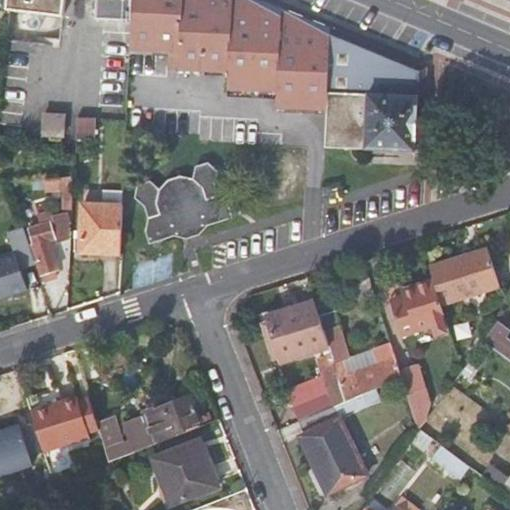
[(8,0),(7,8),(63,14),(64,0),(8,0)]
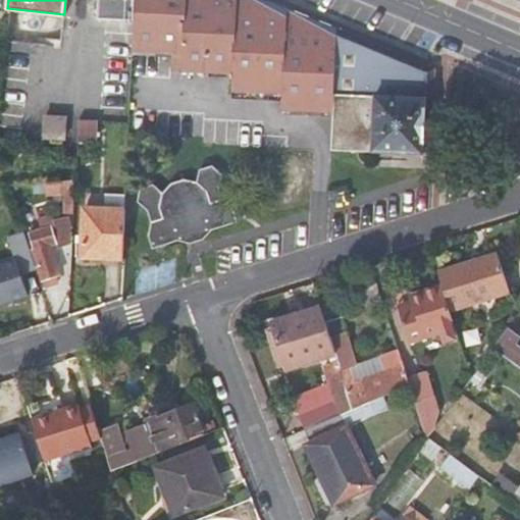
[(96,0),(96,16),(111,16),(111,0),(96,0)]
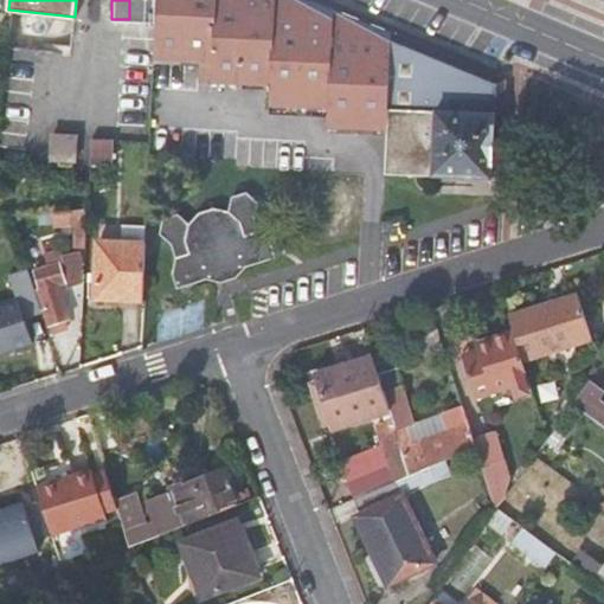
[(129,0),(129,19),(155,21),(155,0),(129,0)]
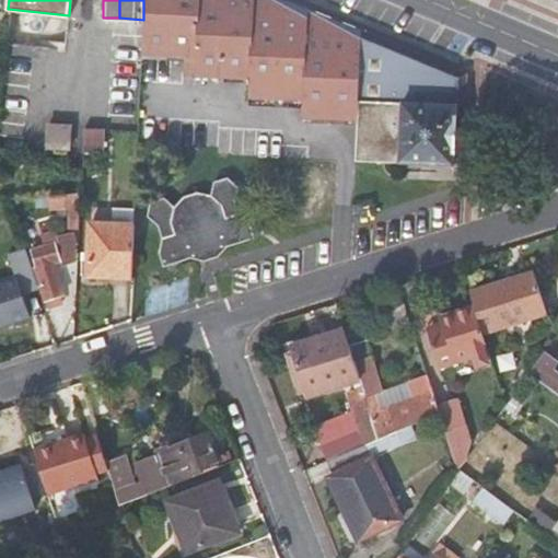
[(304,113),(357,115),(361,37),(306,37),(306,16),(262,14),(252,14),(253,0),(143,0),(143,20),(142,50),(172,51),(171,70),(250,73),(250,92),(304,94),(304,113)]
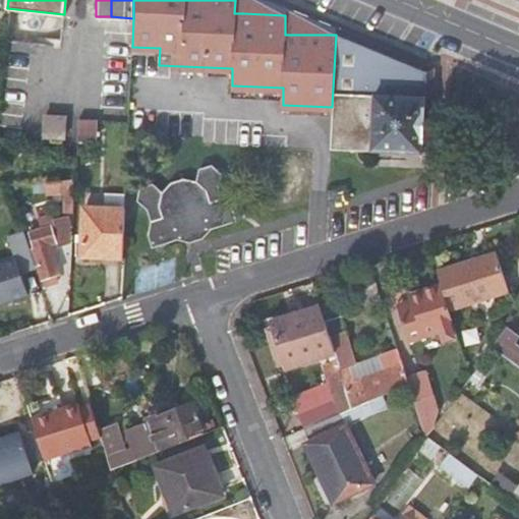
[(336,26),(267,0),(235,0),(234,13),(243,13),(285,15),(285,35),(336,35),(336,26)]
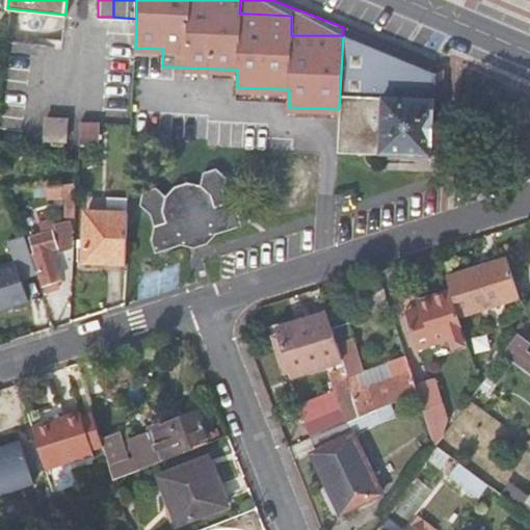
[(442,65),(343,25),(343,27),(343,35),(433,72),(431,101),(440,102),(442,65)]
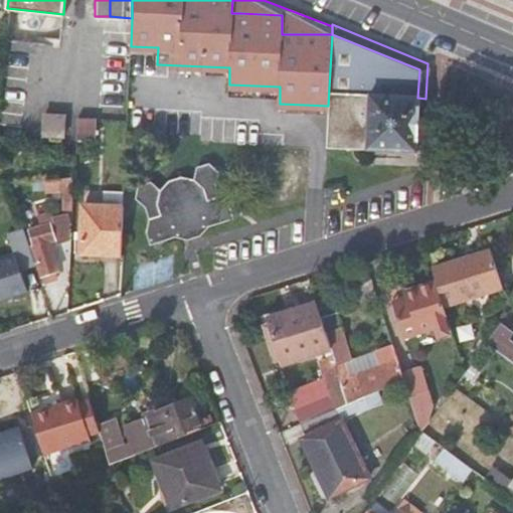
[(419,69),(332,34),(328,106),(327,146),(416,150),(417,98),(419,69)]
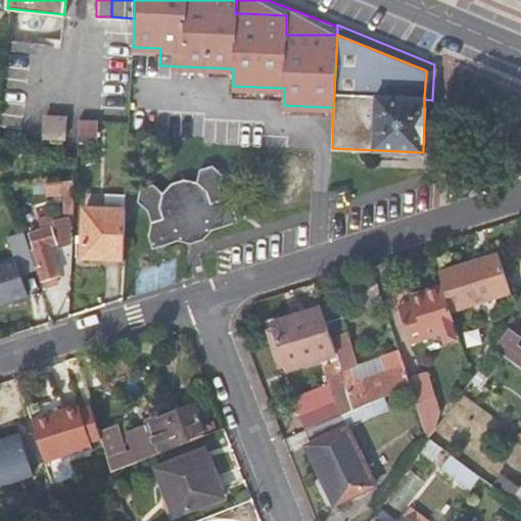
[(44,125),(44,137),(65,138),(66,114),(43,114),(44,125)]
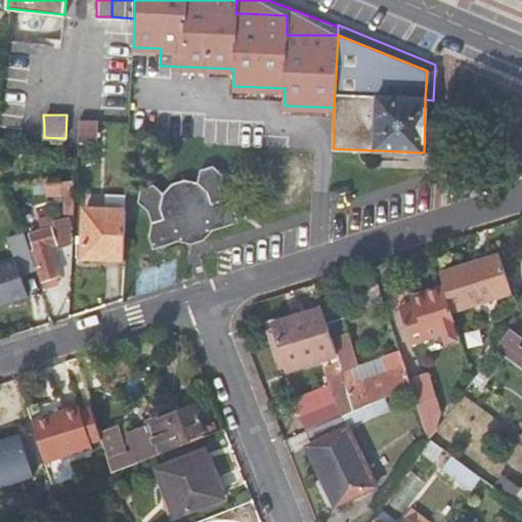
[(96,120),(78,118),(77,140),(95,141),(96,120)]
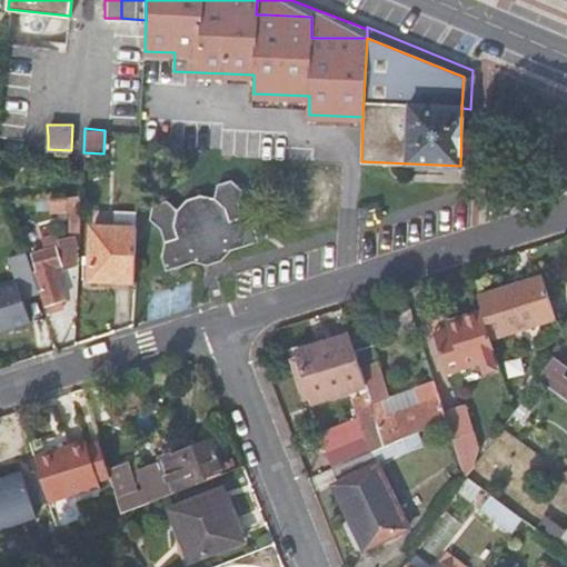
[(232,249),(258,240),(255,227),(242,216),(238,204),(242,189),(231,180),(218,185),(215,198),(200,195),(186,199),(176,210),(163,201),(150,207),(147,220),(159,229),(162,244),(159,256),(163,270),(197,260),(208,264),(222,260),(232,249)]
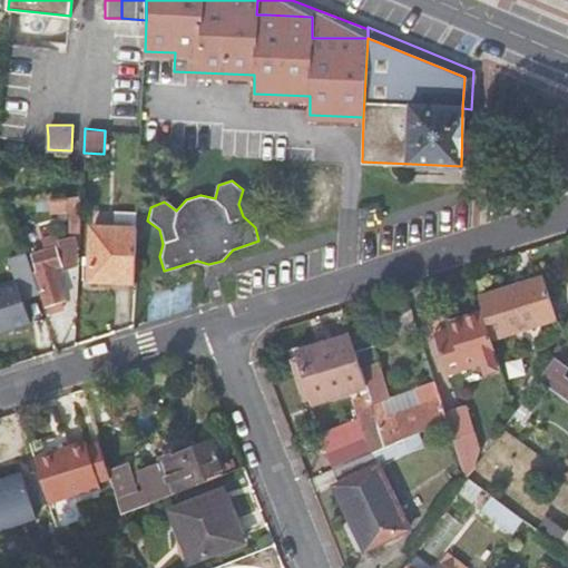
[(66,232),(80,233),(82,195),(48,197),(48,209),(66,209),(66,232)]
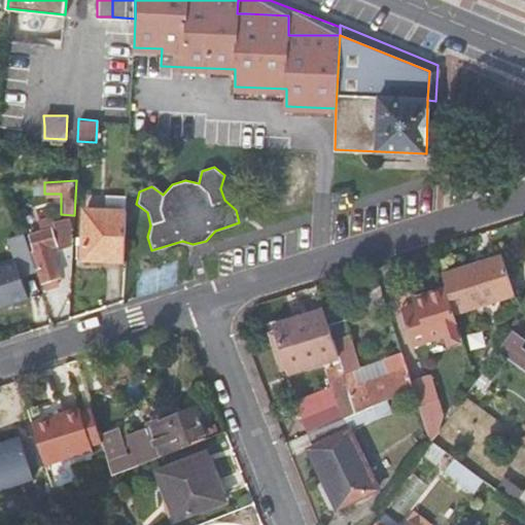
[(80,257),(124,259),(126,210),(82,208),(80,257)]
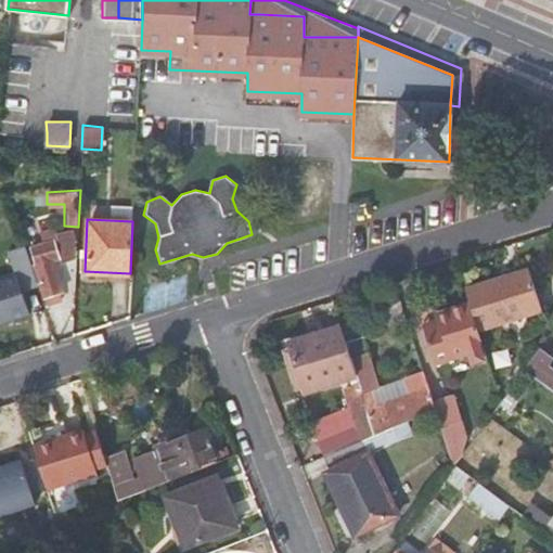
[(28,246),(44,295),(63,290),(55,261),(75,255),(69,233),(28,246)]
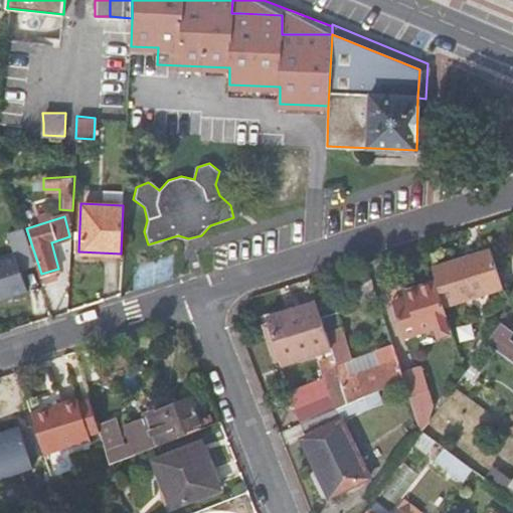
[(0,298),(27,290),(21,270),(36,265),(24,227),(7,233),(13,251),(0,255),(0,298)]
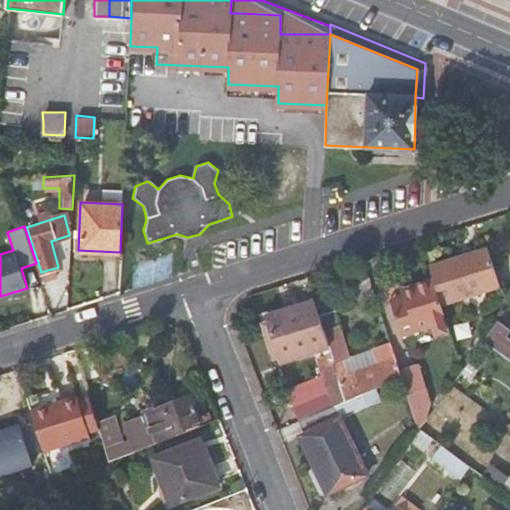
[(459,257),(428,266),(432,278),(440,304),(498,284),(487,250),(460,260),(459,257)]
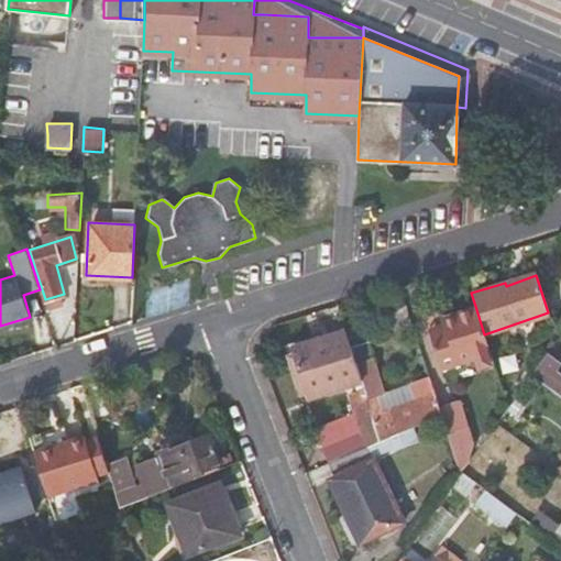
[(395,327),(411,322),(404,299),(387,305),(395,327)]
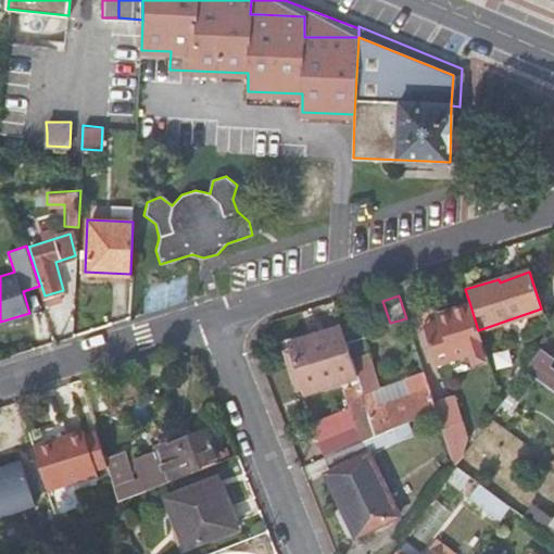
[(436,364),(483,349),(478,330),(469,302),(435,312),(438,323),(424,327),(436,364)]
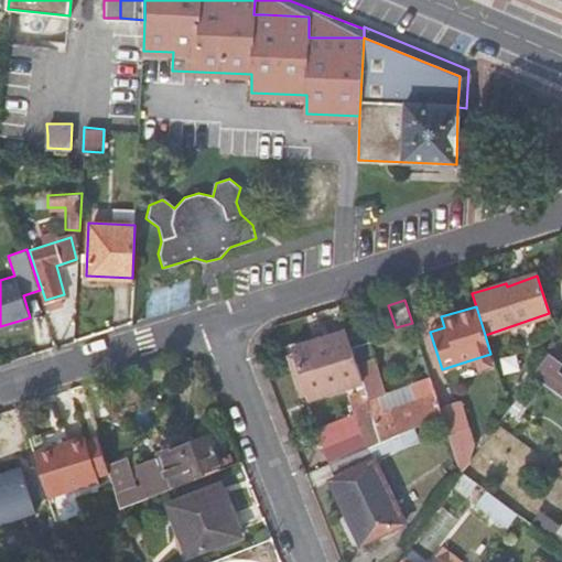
[(302,402),(309,400),(292,349),(345,332),(344,327),(284,346),(302,402)]
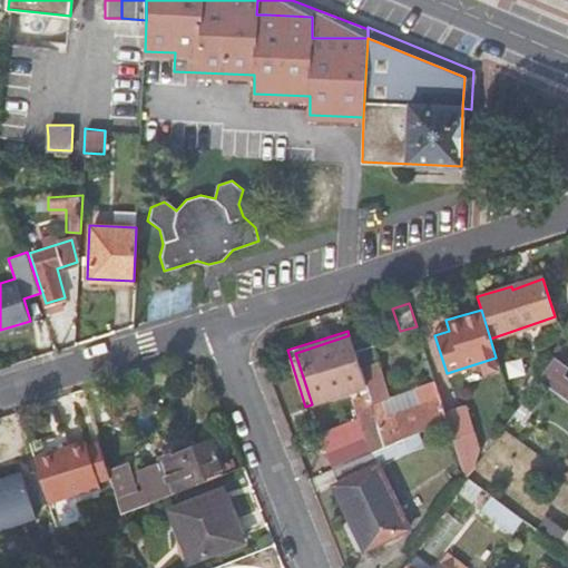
[(312,404),(365,387),(354,351),(349,335),(295,353),(312,404)]
